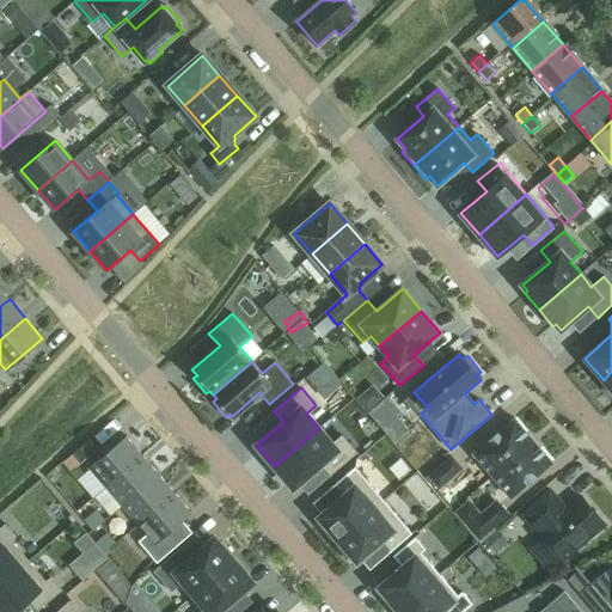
[(475,456),(493,476),(533,441),(515,421),(516,420),(514,418),(513,420),(513,421),(475,453),(475,452),(472,454),(475,456)]
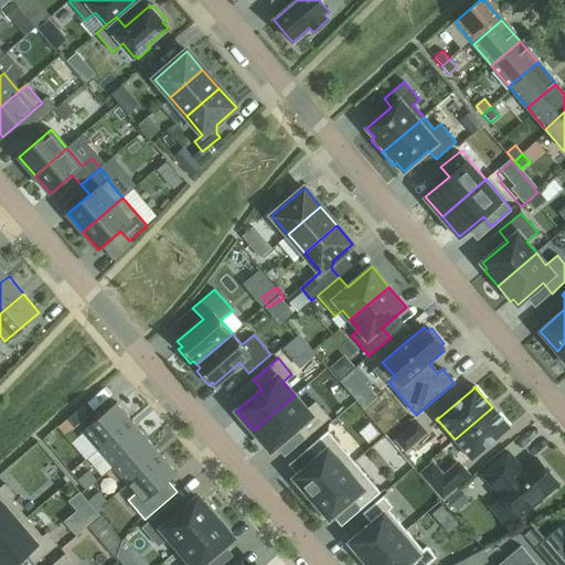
[(295,395),(254,430),(270,451),(296,429),(305,439),(330,418),(316,402),(307,409),(295,395)]
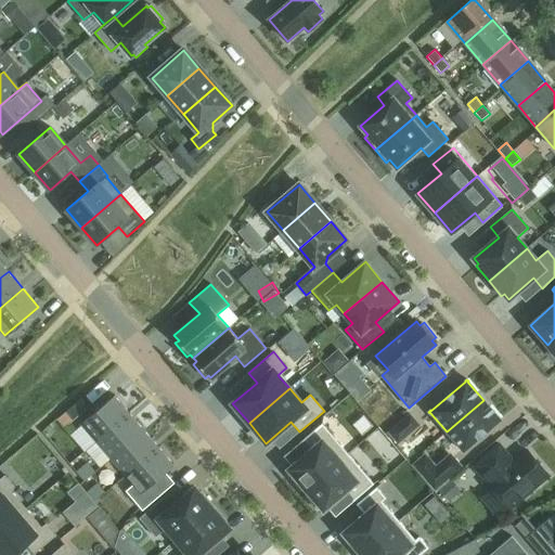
[(97,442),(129,413),(114,396),(80,424),(97,442)]
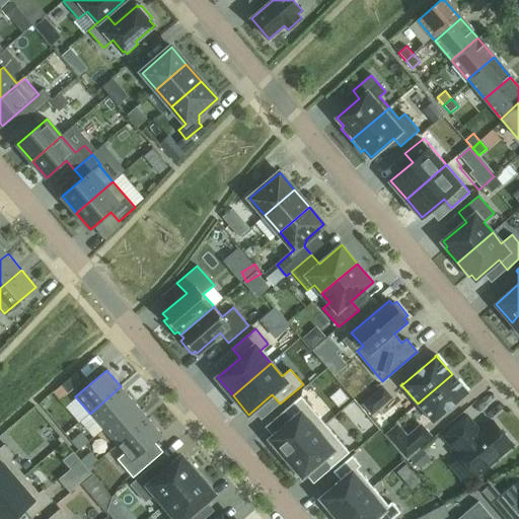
[(466,391),(452,374),(418,403),(432,421),(433,423),(435,422),(435,421),(466,393),(466,394),(468,392),(467,391),(466,391)]
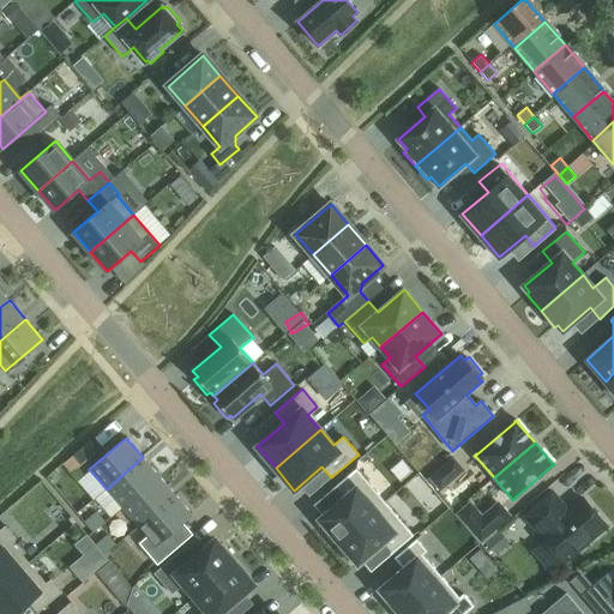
[(122,507),(160,476),(143,457),(107,489),(122,507)]
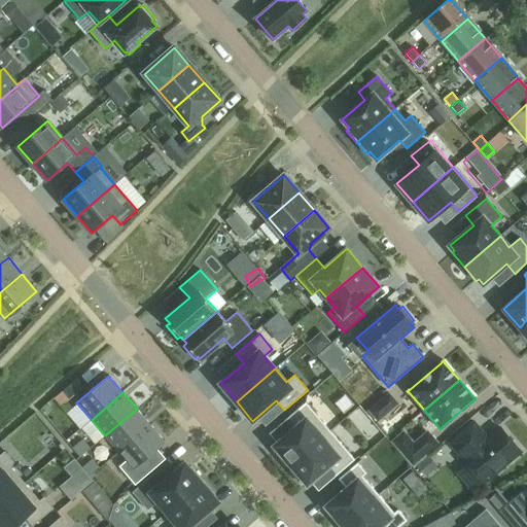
[(398,403),(389,393),(370,411),(378,421),(398,403)]
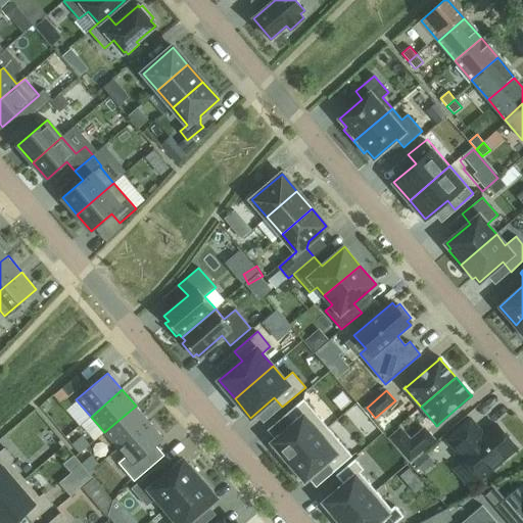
[(288,462),(328,428),(303,399),(284,416),(292,425),(275,439),(272,442),(275,445),(272,447),(282,461),(285,458),(288,462)]
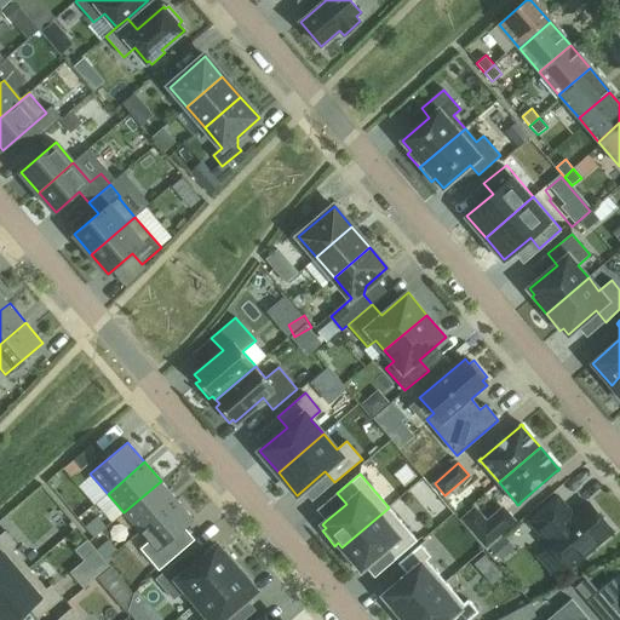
[(161,481),(124,512),(139,532),(177,499),(161,481)]
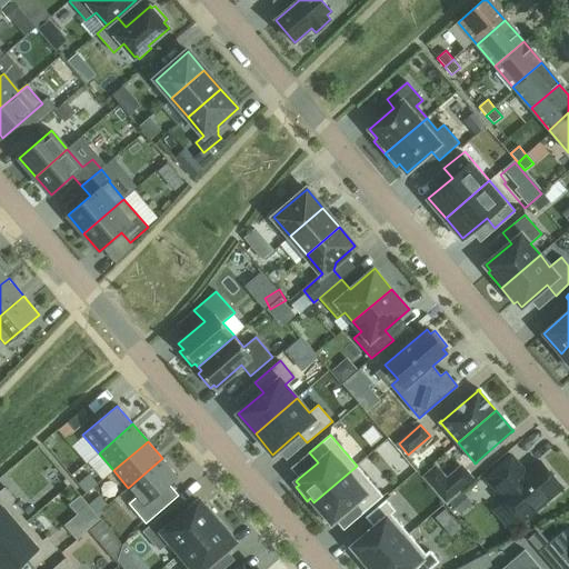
[(522,521),(562,488),(540,461),(527,473),(511,455),(486,478),(522,521)]
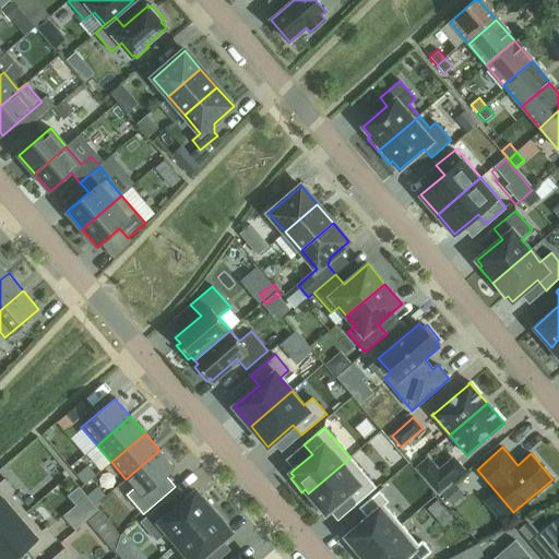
[(159,450),(126,479),(133,488),(127,494),(143,513),(177,485),(168,475),(175,468),(159,450)]
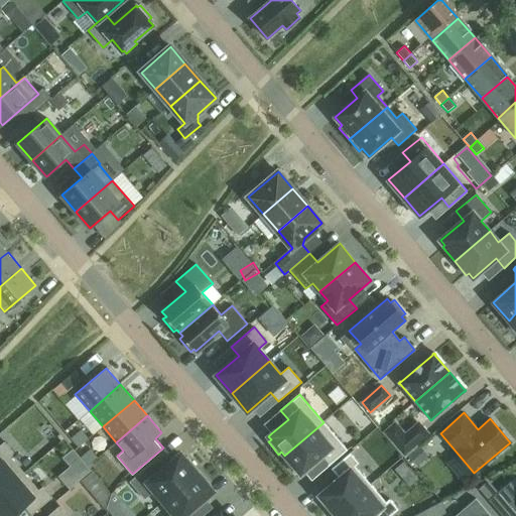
[(395,421),(384,431),(394,442),(404,456),(416,445),(429,433),(419,421),(405,432),(395,421)]
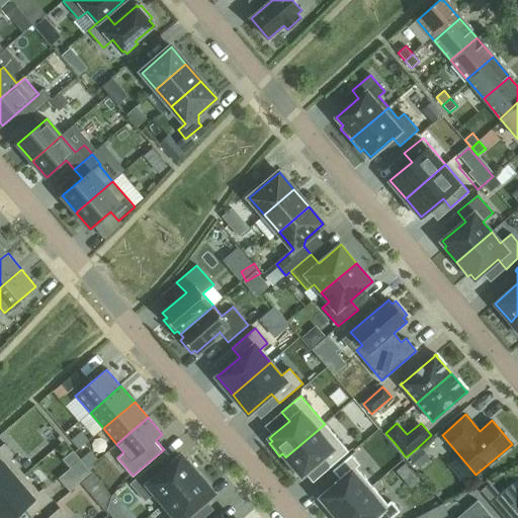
[(303,477),(306,473),(323,458),(330,467),(349,451),(325,424),(285,457),(288,460),(285,463),(296,476),(299,473),(303,477)]
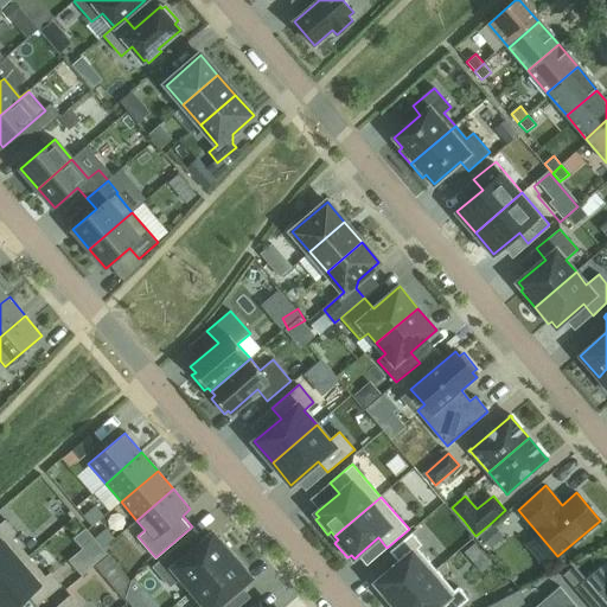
[(0,580),(29,556),(12,537),(17,532),(5,521),(0,524),(0,580)]
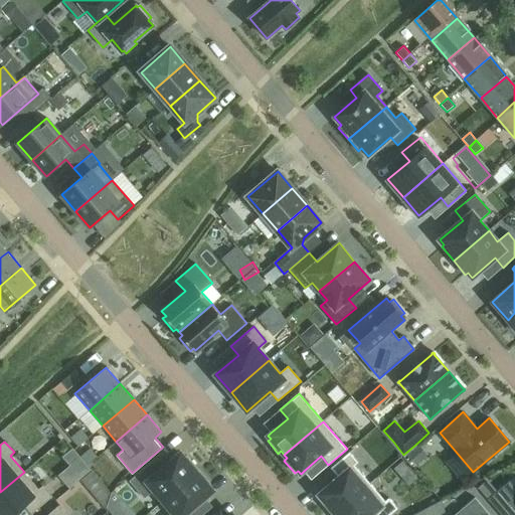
[(335,513),(370,483),(354,466),(358,462),(349,452),(331,468),(339,477),(319,495),(335,513)]
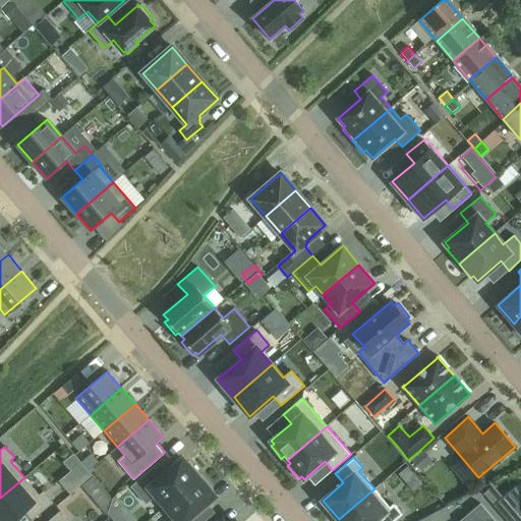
[(165,506),(200,475),(189,462),(186,464),(182,459),(159,478),(151,469),(130,486),(146,505),(157,496),(165,506)]
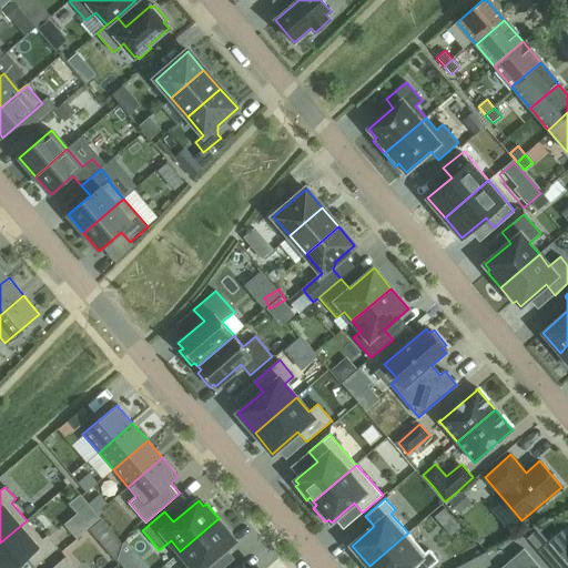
[(232,534),(219,518),(180,551),(190,564),(184,567),(212,567),(209,564),(234,541),(230,536),(232,534)]
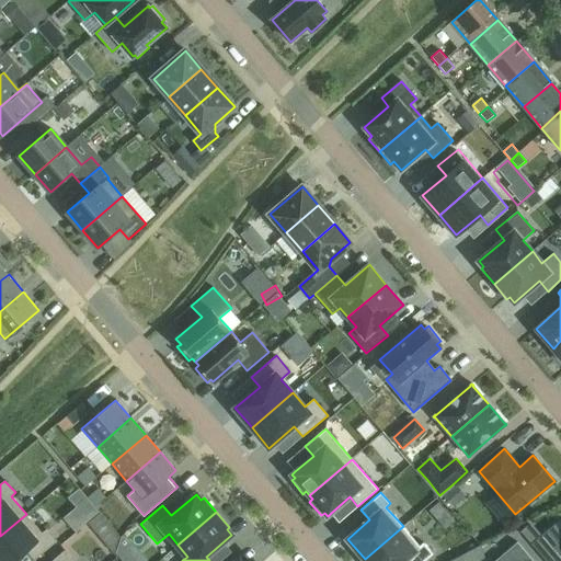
[(0,536),(0,560),(12,560),(25,550),(34,560),(57,541),(46,529),(42,533),(26,514),(0,536)]
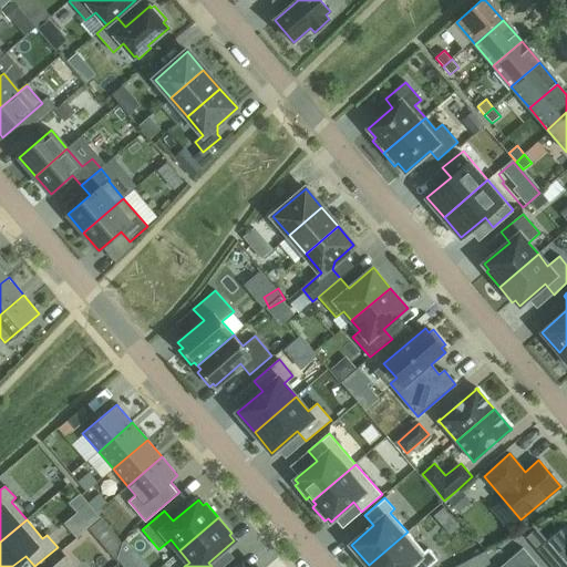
[(408,532),(369,565),(370,566),(429,566),(437,559),(429,548),(424,552),(408,532)]
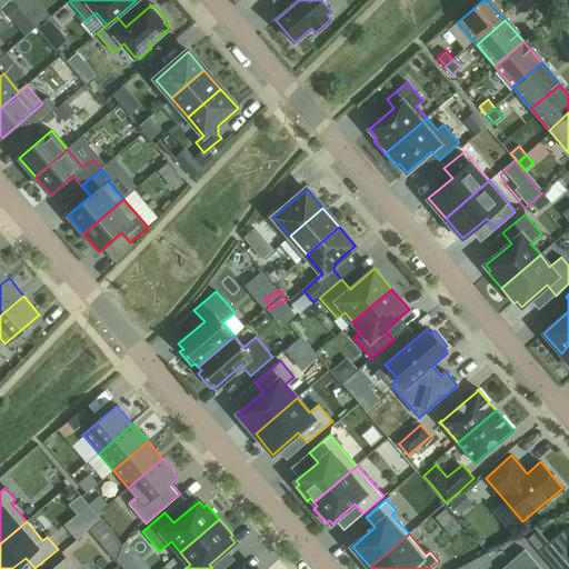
[(568,568),(568,552),(556,538),(539,551),(553,568),(568,568)]
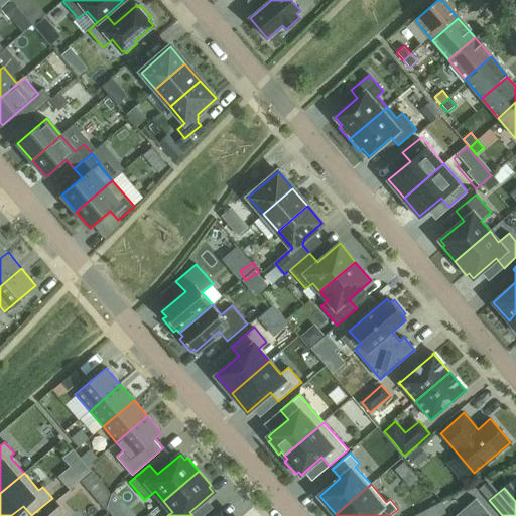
[(456,515),(494,515),(478,496),(456,515)]
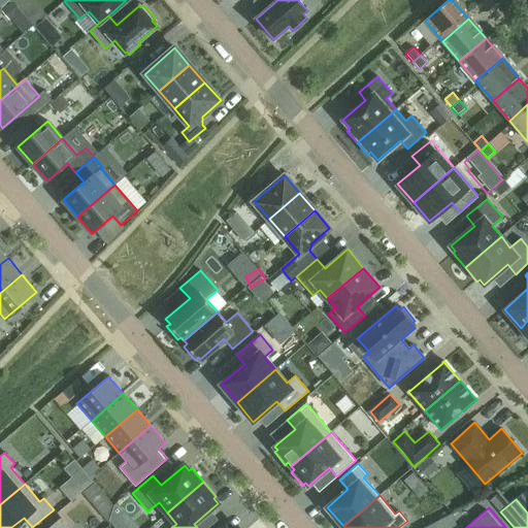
[(69,527),(61,518),(48,527),(69,527)]
